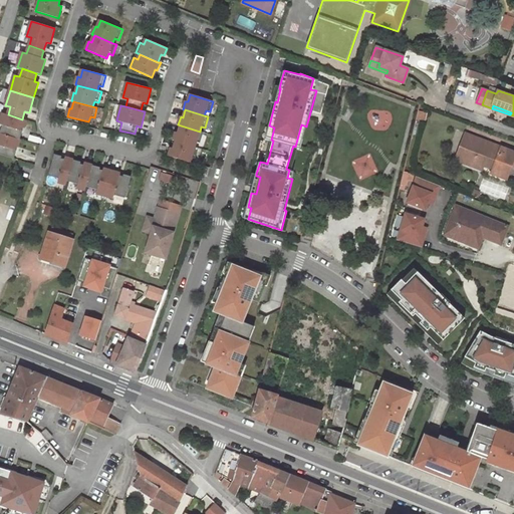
[(0,124),(2,125),(0,133),(20,140),(23,131),(21,131),(22,127),(24,127),(26,120),(22,119),(8,114),(3,113),(0,121),(0,124)]
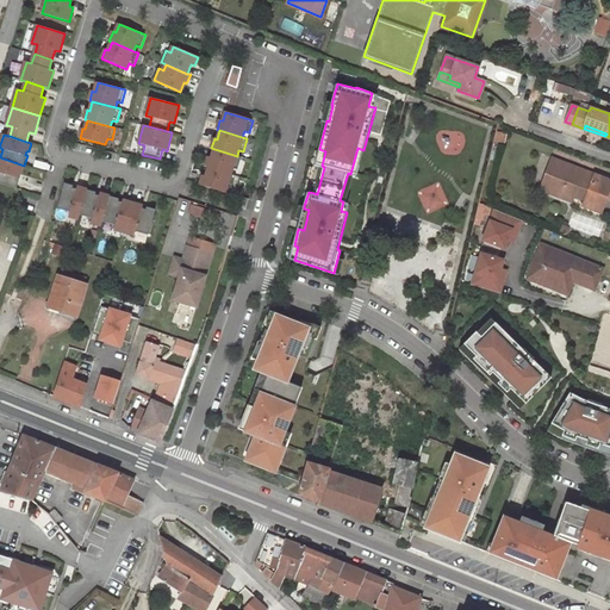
[(356,175),(363,150),(358,148),(350,174),(356,175)]
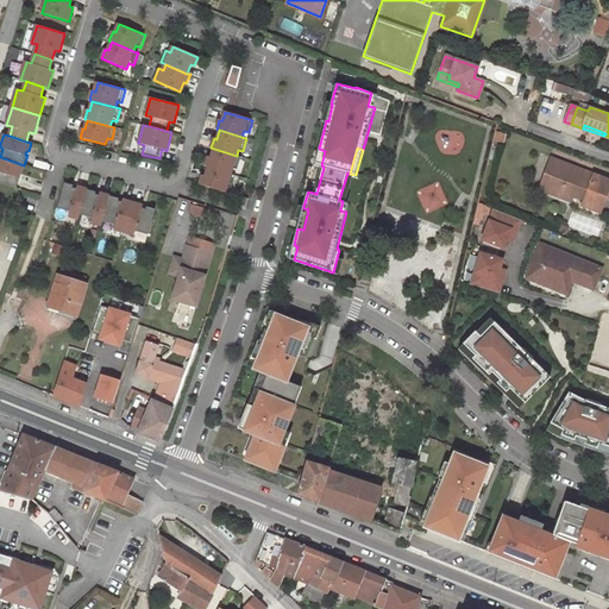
[(206,167),(208,168),(231,174),(232,168),(238,170),(242,157),(237,156),(214,149),(211,158),(208,157),(206,167)]
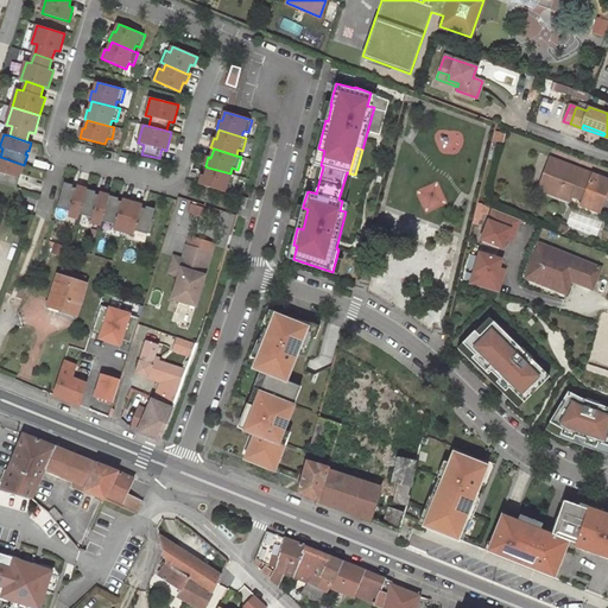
[(318,149),(315,164),(321,165),(324,151),(318,149)]
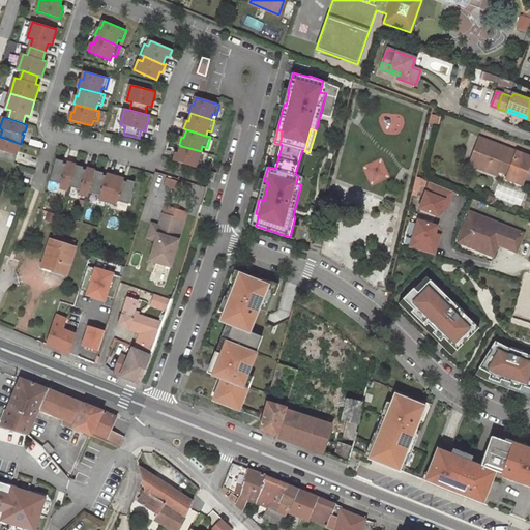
[(0,158),(15,164),(18,155),(16,154),(17,151),(19,152),(21,144),(0,137),(0,158)]
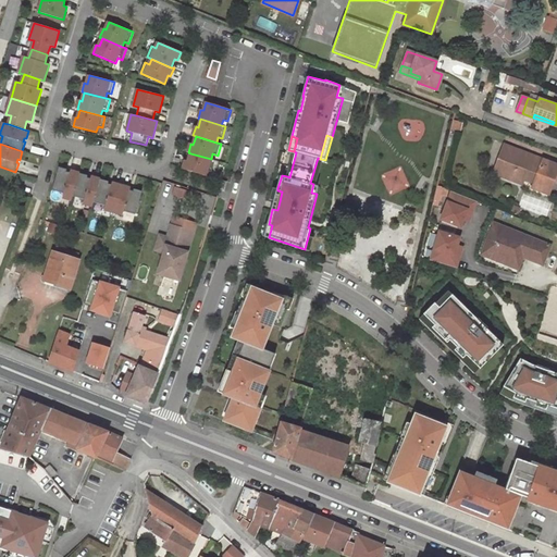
[(556,165),(503,145),(495,168),(524,180),(534,183),(532,188),(548,195),(556,172),(556,165)]
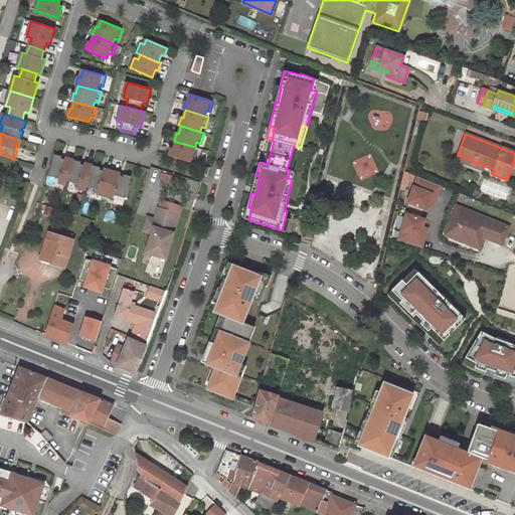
[(272,140),(266,163),(268,164),(274,141),(272,140)]
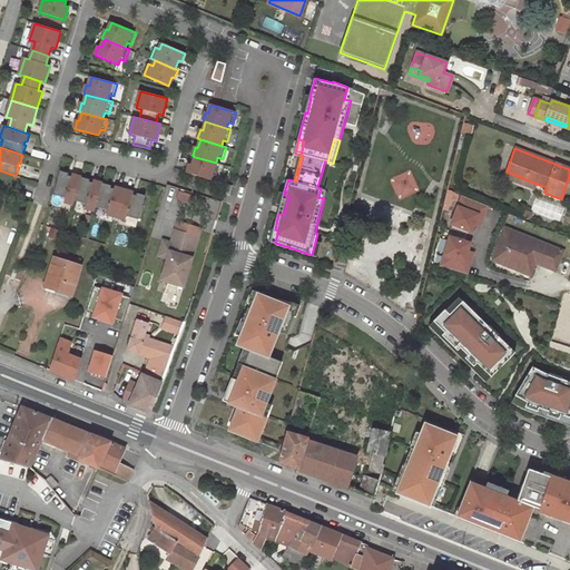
[(189,165),(187,173),(210,180),(213,175),(217,176),(220,165),(216,163),(195,157),(193,165),(189,165)]
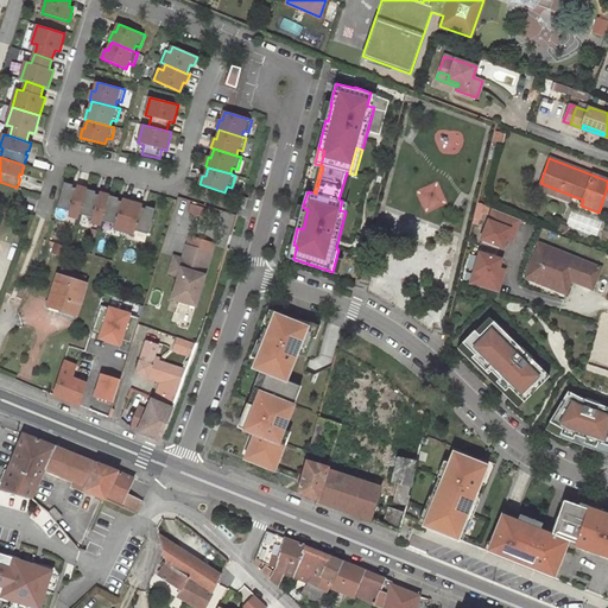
[(348,202),(355,175),(349,173),(347,172),(339,200),(342,201),(348,202)]
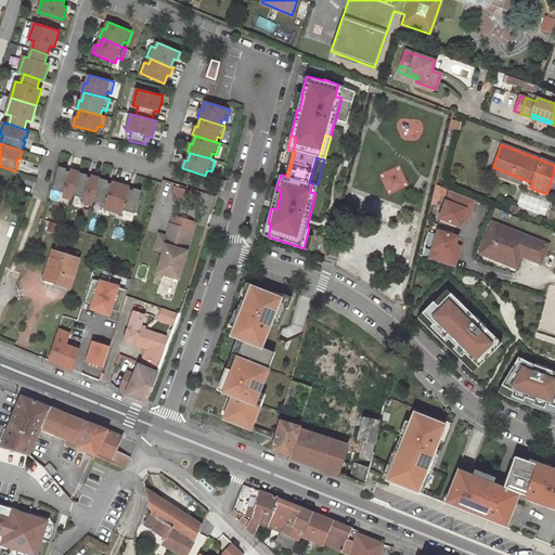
[(72,199),(73,195),(79,172),(71,170),(69,172),(66,171),(67,169),(59,167),(52,190),(64,193),(63,196),(72,199)]
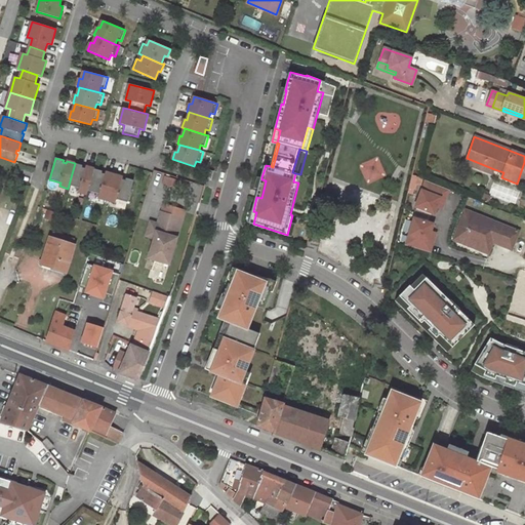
[(494,169),(467,158),(465,162),(493,173),(494,169)]
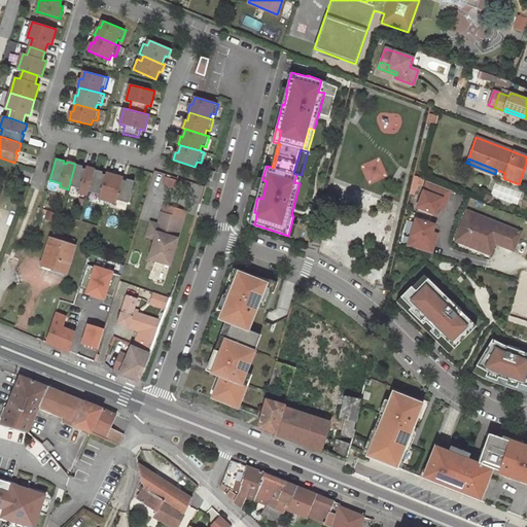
[(88,196),(89,191),(95,170),(86,168),(85,170),(82,169),(83,167),(75,164),(69,185),(80,189),(79,192),(88,196)]
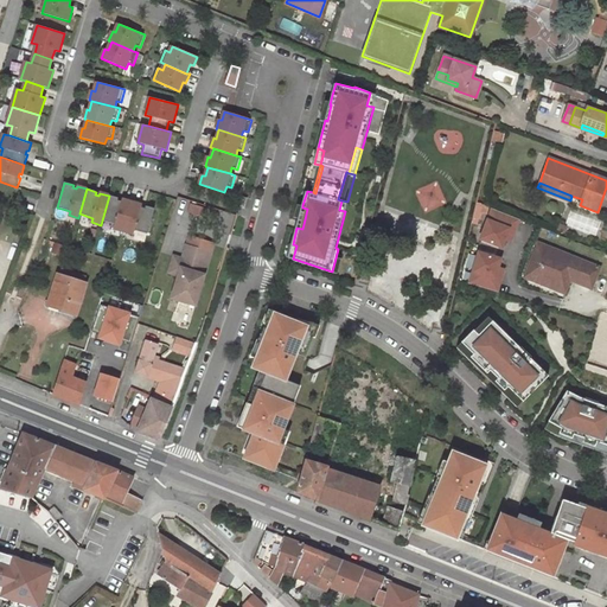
[(123,231),(132,203),(122,199),(122,202),(117,200),(119,198),(109,196),(102,221),(115,224),(114,229),(123,231)]
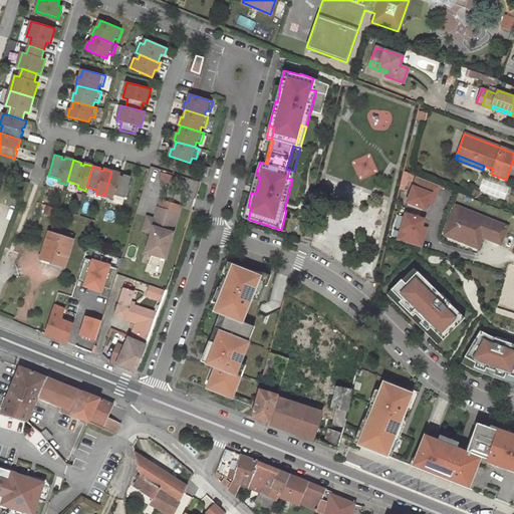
[(120,174),(111,172),(104,196),(113,199),(114,195),(125,198),(132,177),(123,175),(122,177),(119,176),(120,174)]
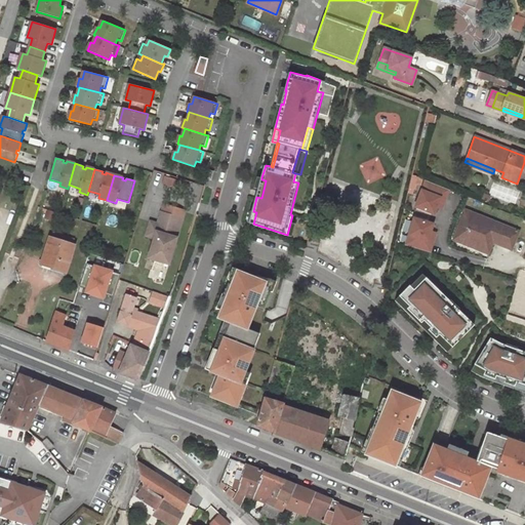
[(255,188),(264,190),(266,180),(261,179),(261,177),(258,176),(255,188)]
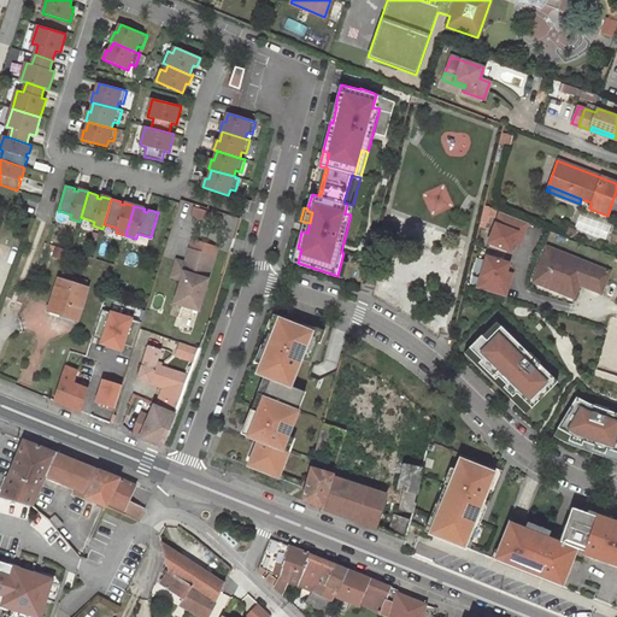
[(524,233),(529,222),(500,210),(486,247),(509,256),(515,242),(518,231),(524,233)]
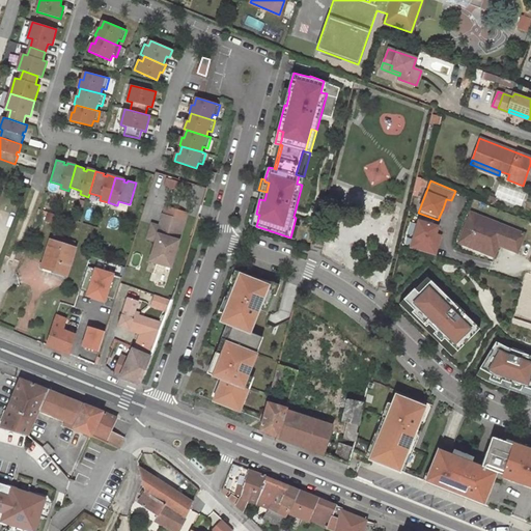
[(190,184),(187,213),(198,215),(202,186),(190,184)]
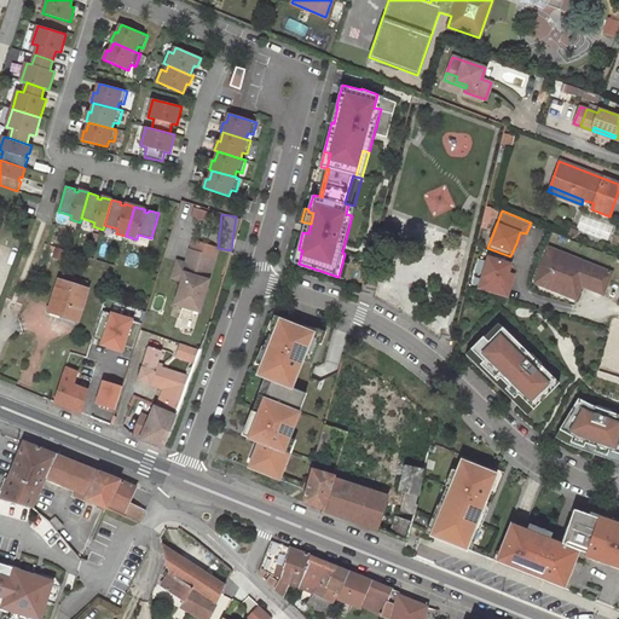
[(521,244),(526,233),(520,232),(516,243),(521,244)]
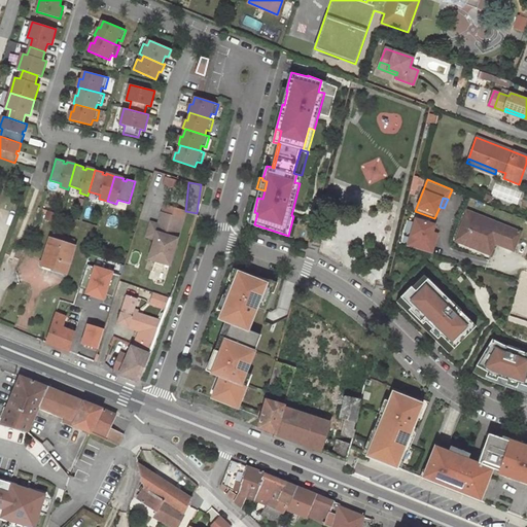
[(468,210),(458,239),(473,245),(480,243),(481,240),(495,246),(498,241),(515,247),(521,232),(468,210)]
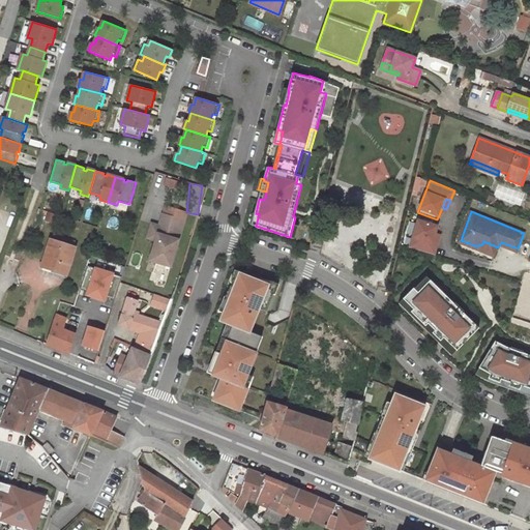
[(164,214),(160,227),(156,241),(150,260),(170,267),(184,221),(164,214)]
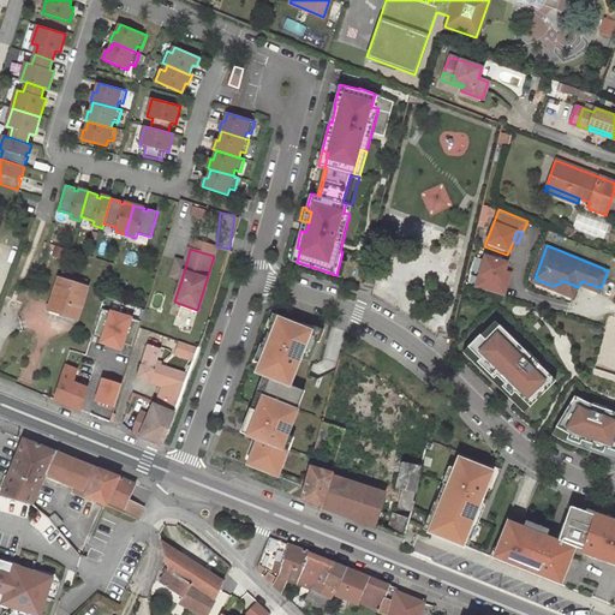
[(476,286),(505,294),(508,282),(502,280),(506,269),(508,261),(485,254),(476,286)]
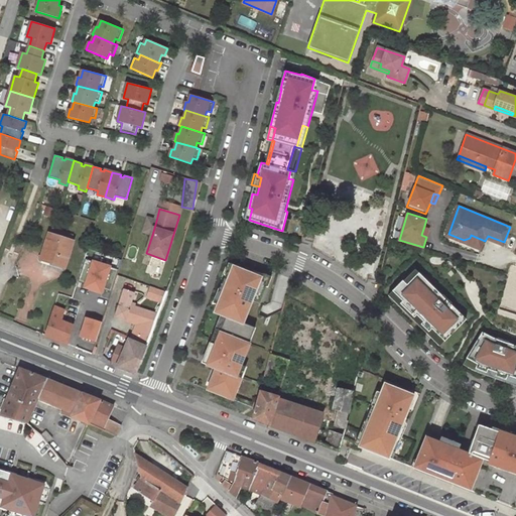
[(143,232),(152,235),(156,221),(147,218),(143,232)]
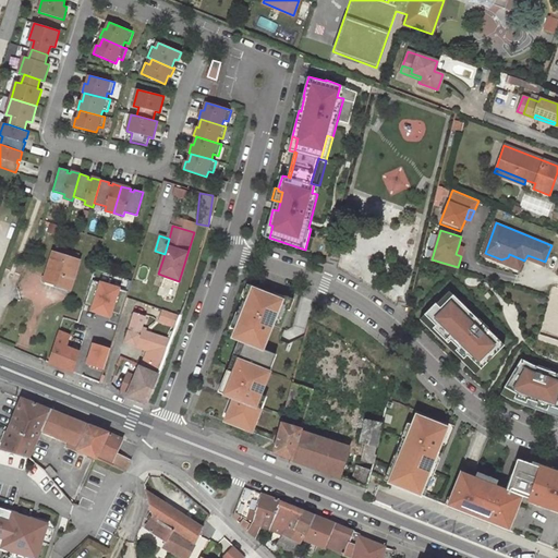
[(79,261),(52,253),(44,280),(69,289),(79,261)]
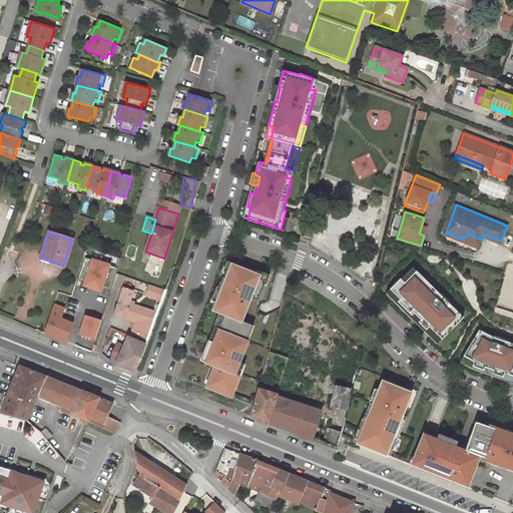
[(480,246),(482,239),(468,233),(467,236),(461,238),(461,239),(480,246)]
